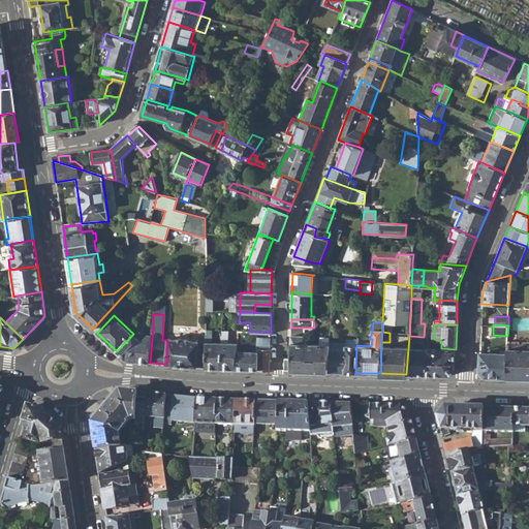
[(126,360),(150,363),(153,328),(149,327),(148,336),(142,341),(133,334),(117,351),(126,360)]
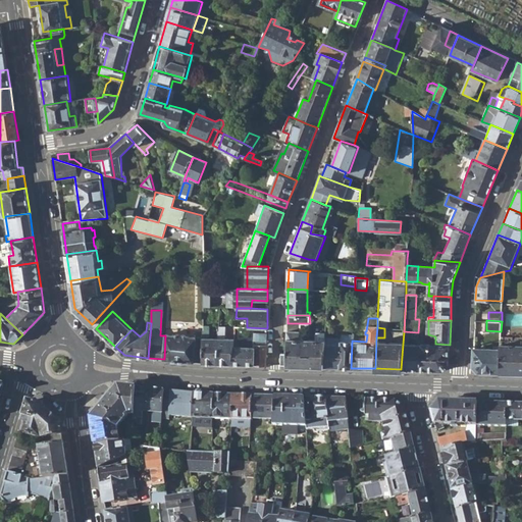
[(204,363),(218,364),(218,338),(209,338),(209,326),(204,326),(204,337),(204,363)]
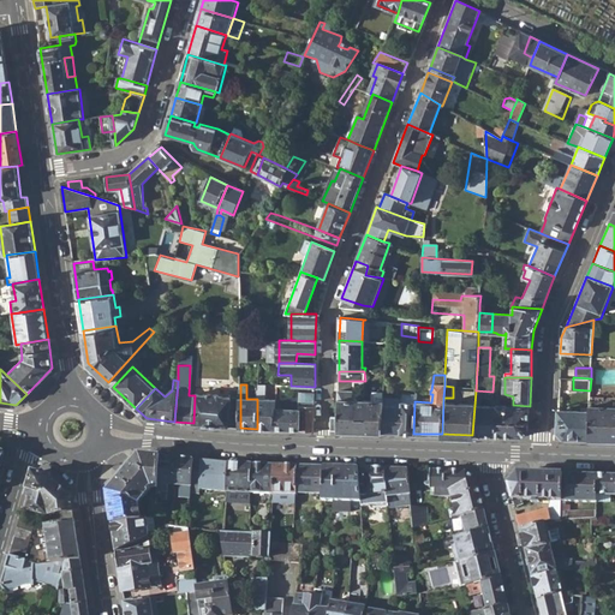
[(257,429),(273,429),(275,399),(266,399),(266,384),(258,384),(257,399),(257,429)]
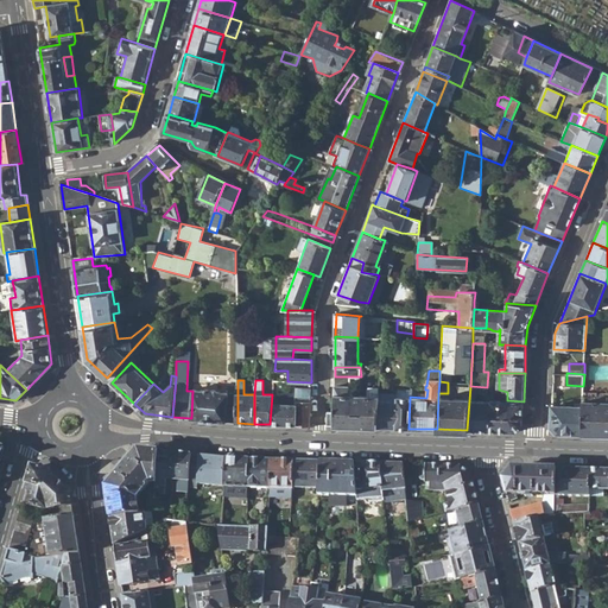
[(367,387),(366,396),(361,396),(347,394),(347,385),(335,385),(334,411),(334,426),(377,426),(378,400),(379,387),(367,387)]
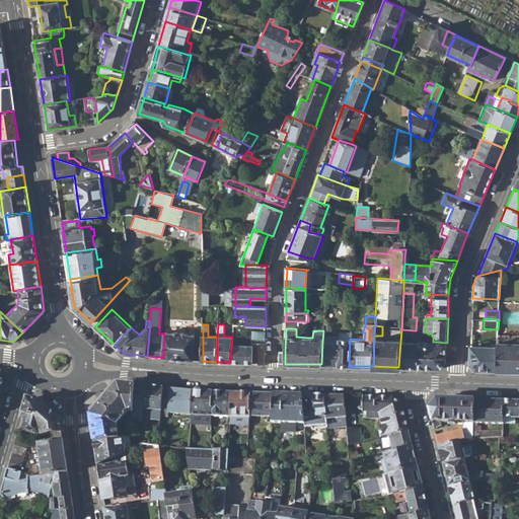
[(446,364),(447,343),(433,342),(430,343),(430,342),(422,341),(422,342),(405,342),(405,336),(416,337),(416,330),(401,329),(398,367),(440,369),(446,364)]
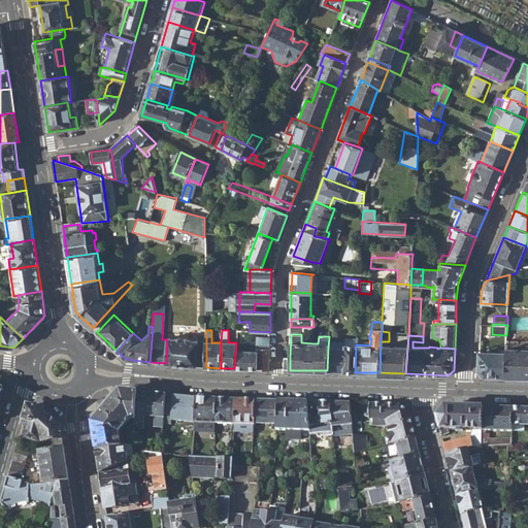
[(166,363),(206,367),(206,341),(187,340),(187,338),(177,337),(177,339),(167,338),(167,339),(166,363)]
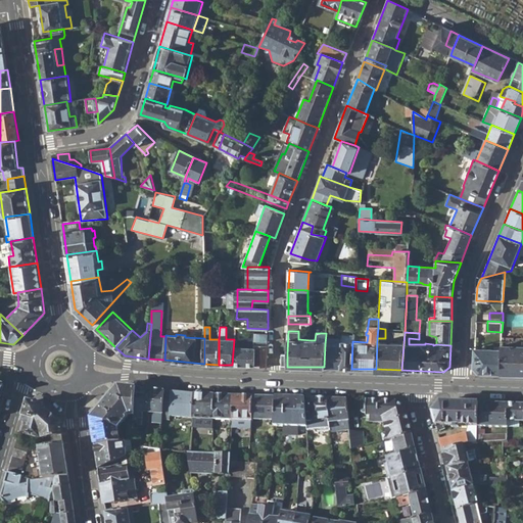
[(232,365),(254,366),(254,340),(253,340),(245,340),(234,339),(232,365)]
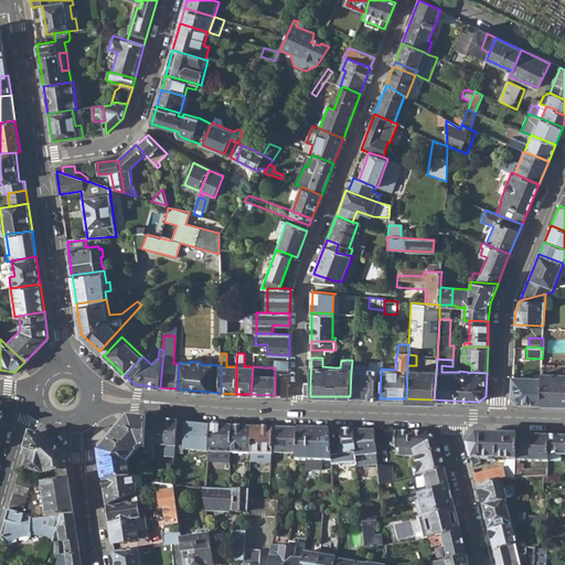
[(288,395),(288,368),(275,368),(275,395),(288,395)]
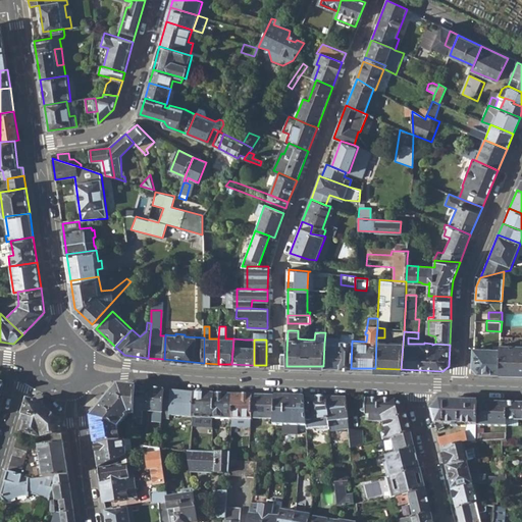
[(323,366),(351,368),(352,341),(341,342),(341,345),(324,344),(323,366)]
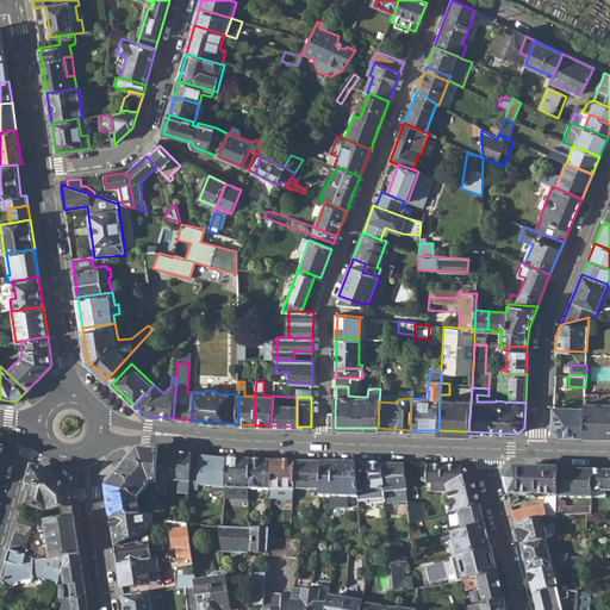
[(584,436),(609,436),(609,402),(585,403),(585,408),(584,436)]
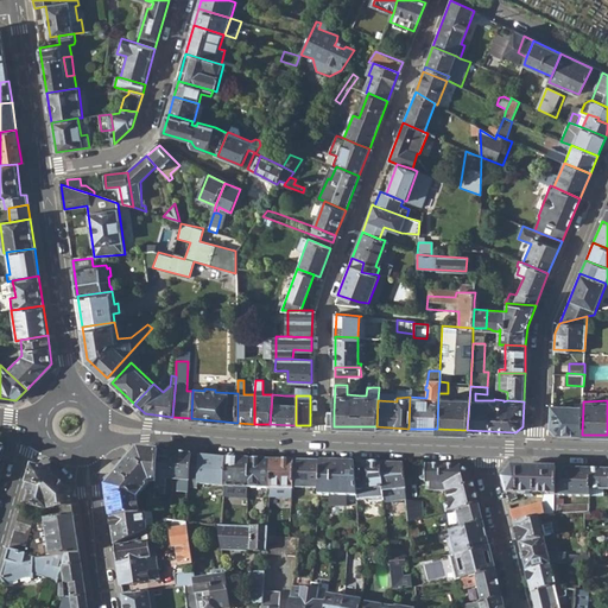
[(557,434),(582,435),(583,406),(552,406),(550,428),(557,434)]
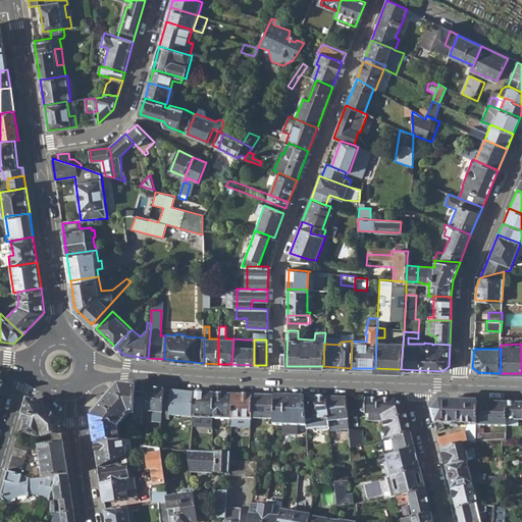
[(91,417),(94,444),(119,439),(117,426),(128,413),(135,413),(135,386),(117,385),(91,417)]
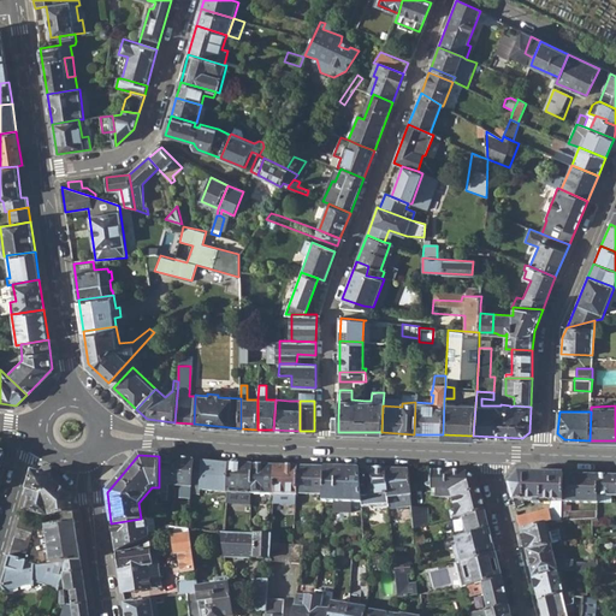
[(176,457),(159,456),(159,487),(159,496),(170,497),(171,485),(177,485),(176,457)]
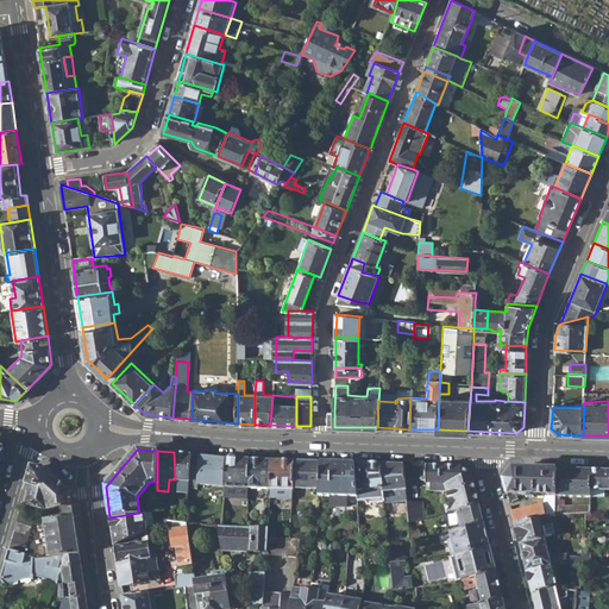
[(190,453),(174,452),(175,479),(180,481),(179,489),(188,490),(189,487),(190,453)]
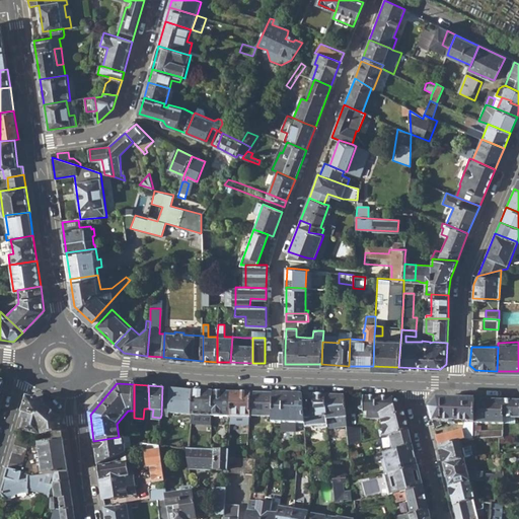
[(193,389),(162,386),(161,415),(167,416),(168,412),(192,414),(193,389)]
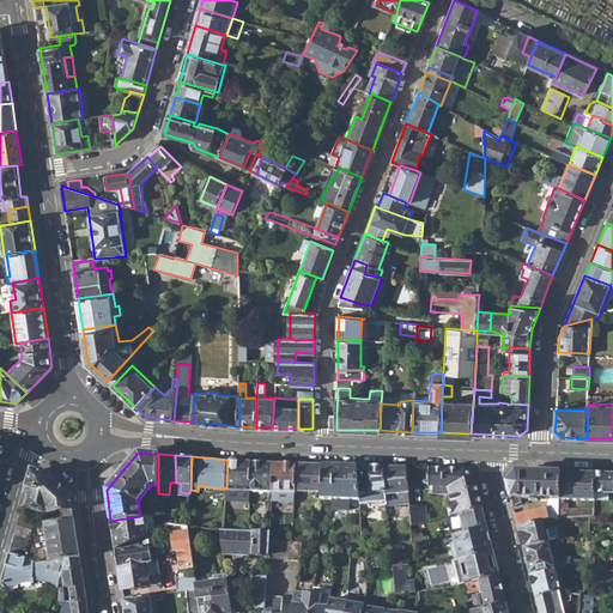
[(250,462),(228,460),(226,489),(249,490),(250,462)]
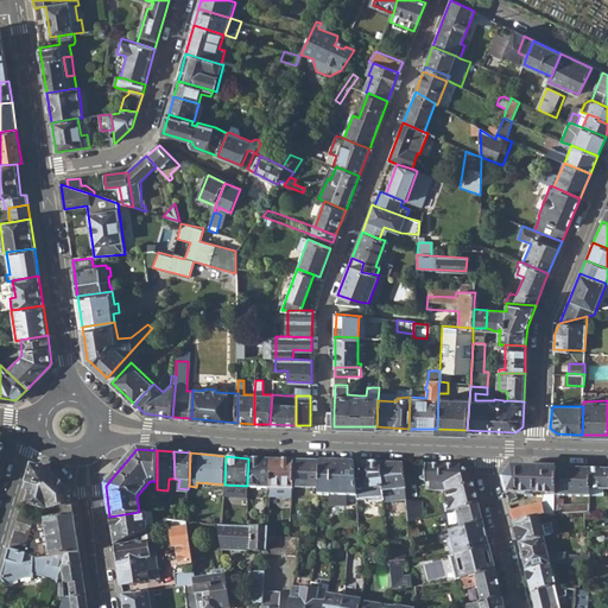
[(270,460),(248,458),(247,486),(270,487),(270,460)]
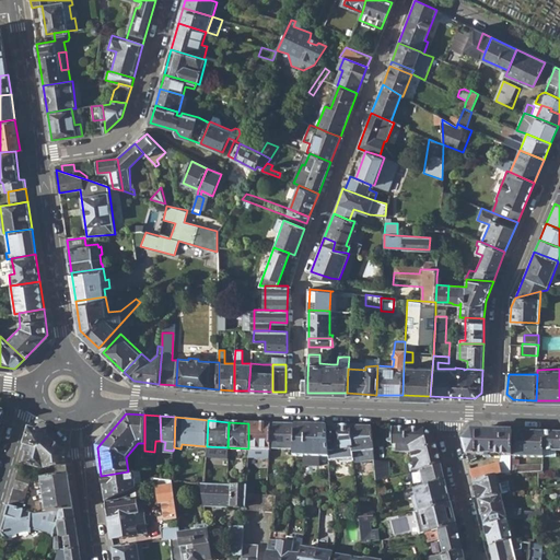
[(270,423),(248,423),(248,448),(269,450),(269,447),(270,423)]
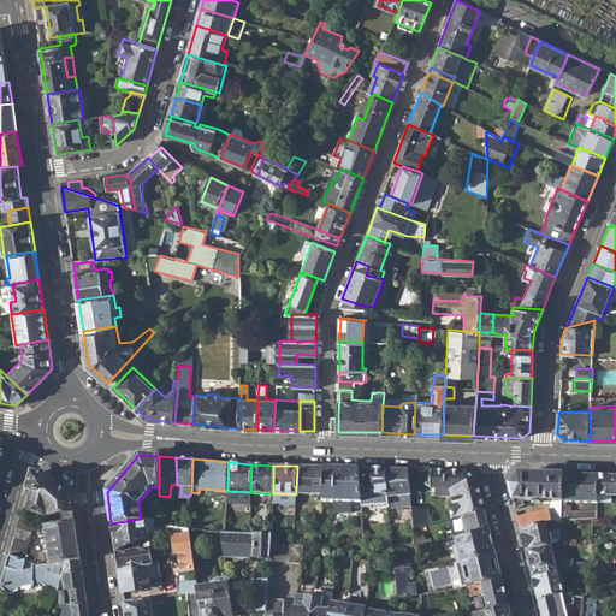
[(325,467),(297,466),(296,492),(324,495),(325,467)]
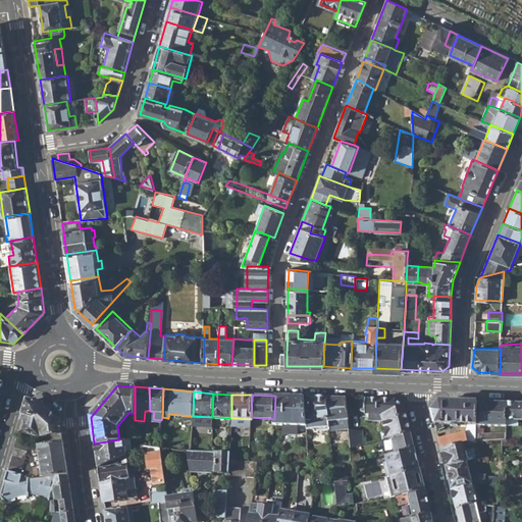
[(305,397),(275,396),(274,419),(273,424),(280,425),(280,430),(294,431),(294,429),(303,429),(304,418),(305,397)]
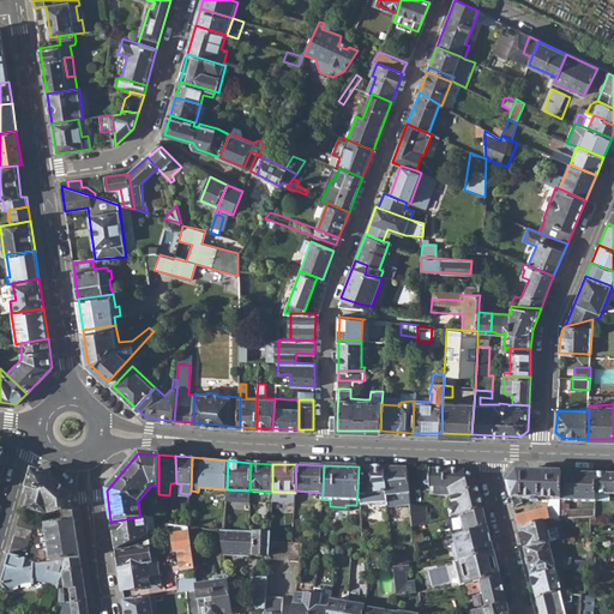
[(386,495),(383,468),(359,467),(357,492),(356,505),(355,512),(375,513),(375,516),(389,516),(387,506),(387,504),(386,495)]
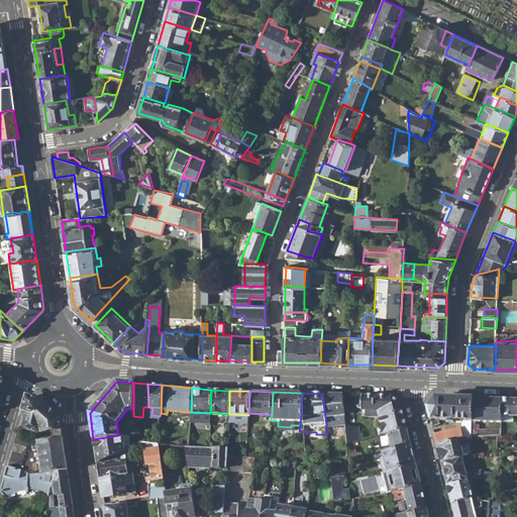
[(346,425),(342,394),(322,394),(325,417),(326,424),(326,426),(332,425),(334,427),(338,427),(339,425),(346,425)]
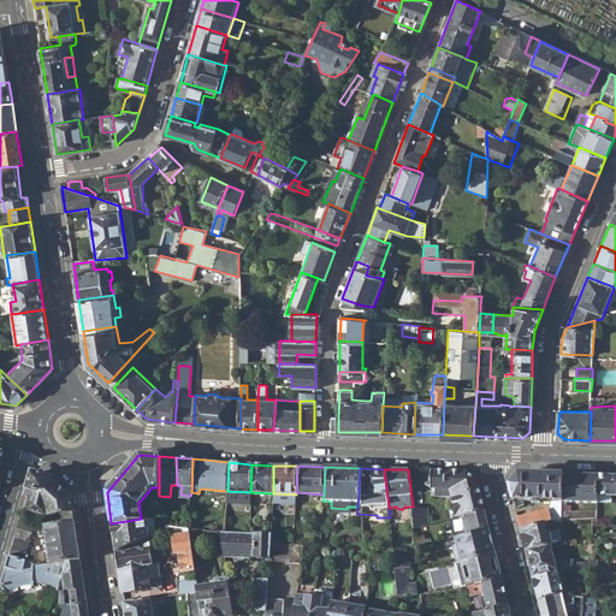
[(53,515),(54,525),(75,522),(71,498),(42,471),(31,473),(28,489),(33,490),(27,510),(48,516),(53,515)]
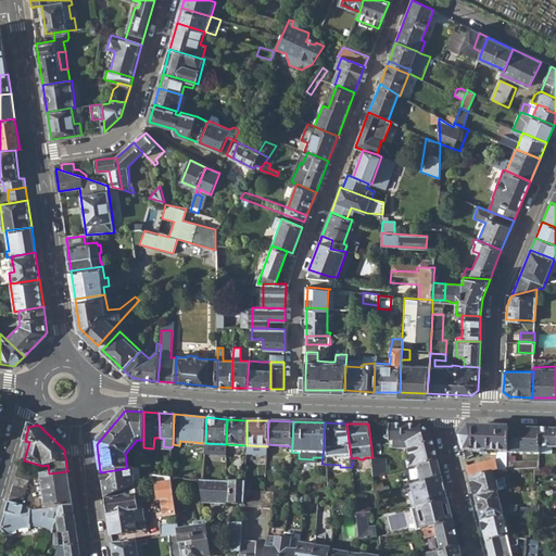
[(409,468),(415,466),(439,460),(431,434),(420,426),(389,425),(389,429),(386,429),(384,437),(388,439),(390,438),(389,442),(406,442),(411,459),(407,460),(409,468)]
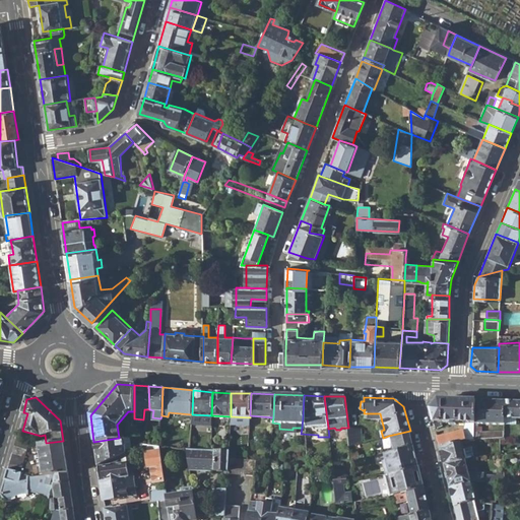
[(443,421),(477,424),(477,400),(439,398),(430,408),(434,427),(442,425),(443,421)]
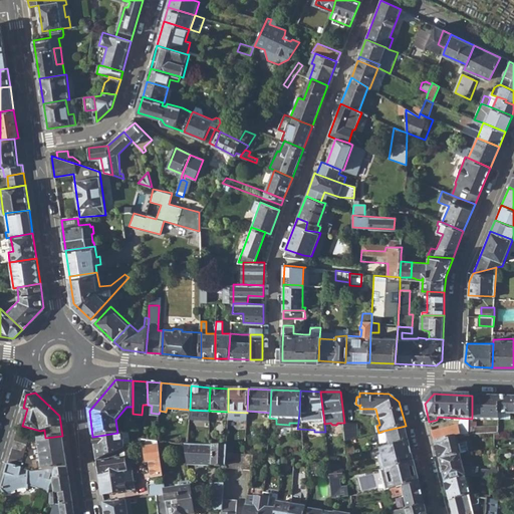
[(498,397),(472,396),(472,419),(498,419),(498,415),(498,397)]
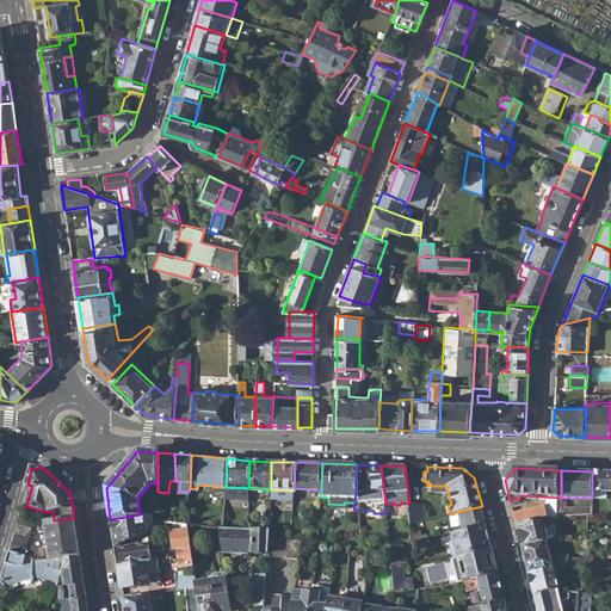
[(610,471),(592,471),(592,493),(610,492),(610,471)]
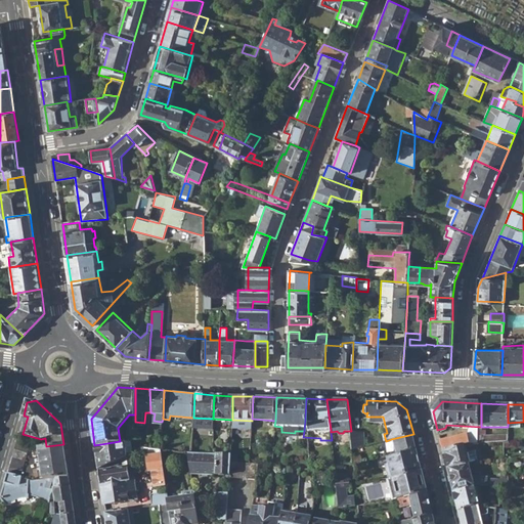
[(351,432),(353,449),(365,446),(362,433),(351,432)]
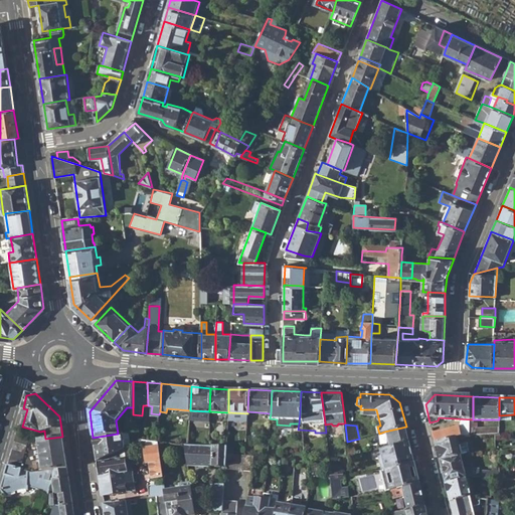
[(433,433),(435,442),(462,436),(459,425),(433,433)]
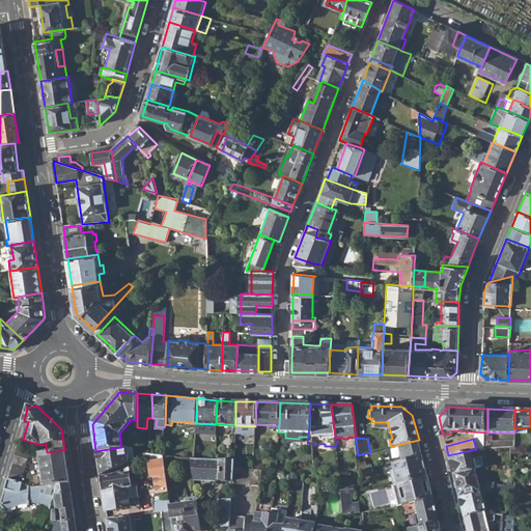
[(400,460),(407,458),(422,454),(419,440),(396,445),(400,460)]
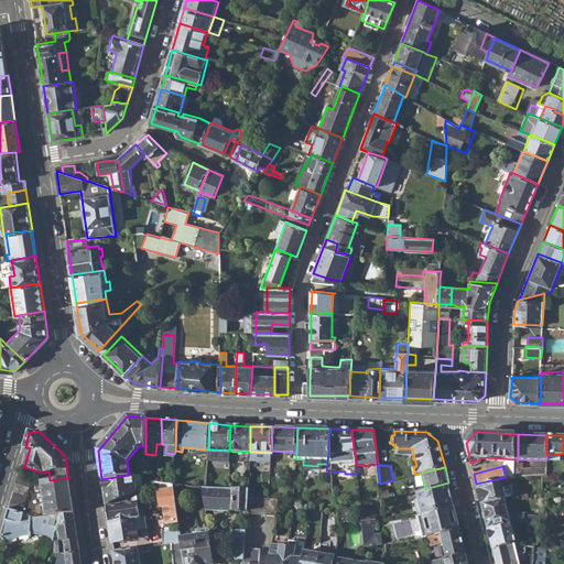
[(18,474),(8,509),(23,513),(34,477),(18,474)]
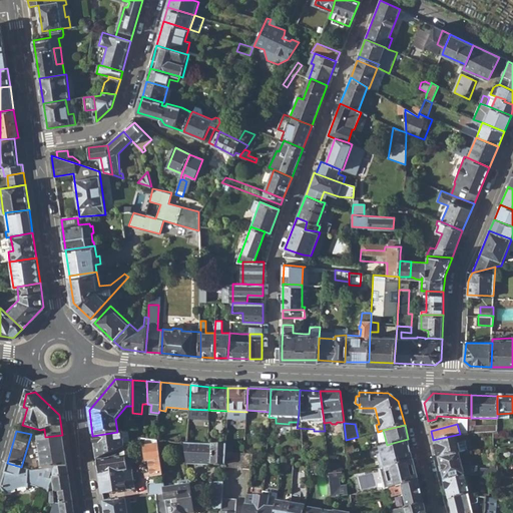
[(92,436),(96,459),(124,447),(121,431),(117,432),(92,436)]
